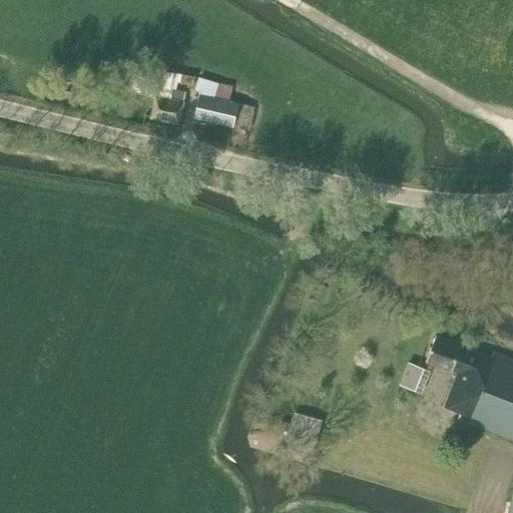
[(155,98),(151,118),(178,124),(186,92),(173,89),(173,88),(176,89),(178,82),(180,83),(180,84),(193,86),(195,77),(182,73),(160,71),(159,79),(131,73),(127,92),(155,98)]
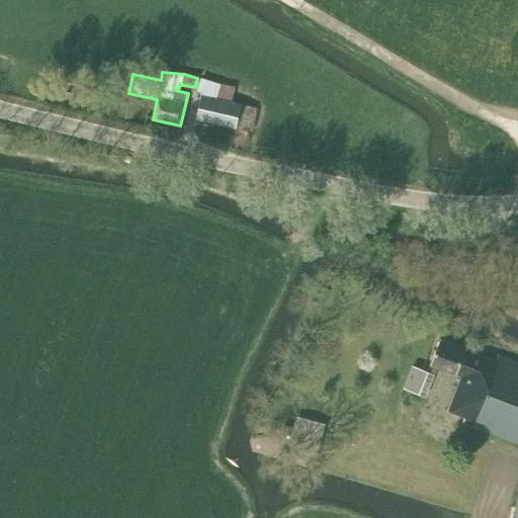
[(196,119),(249,132),(255,108),(241,104),(232,102),(236,88),(200,78),(197,92),(202,93),(201,96),(196,119)]
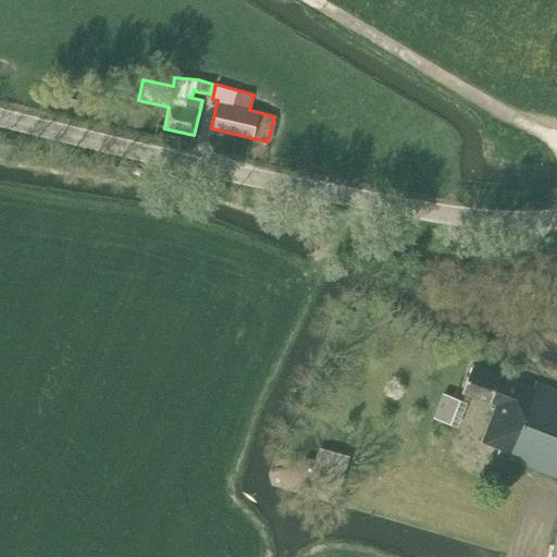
[(496,405),(483,442),(500,448),(498,454),(556,477),(556,533),(551,556),(556,556),(556,390),(535,382),(533,387),(502,375),(473,364),(462,392),(496,405)]
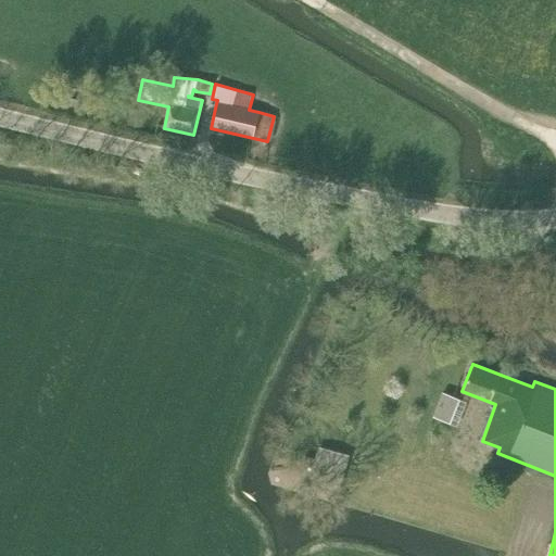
[(437,414),(453,420),(464,392),(446,386),(437,414)]
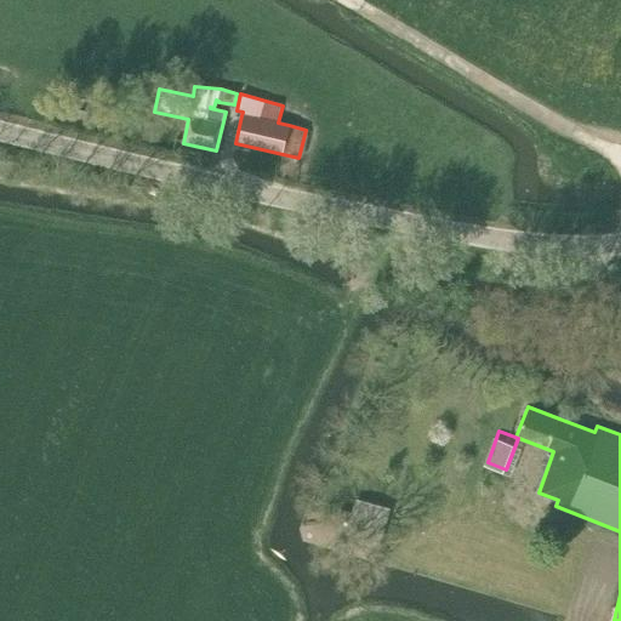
[(391,508),(357,499),(352,512),(341,510),(339,518),(349,522),(346,533),(381,542),(391,508)]
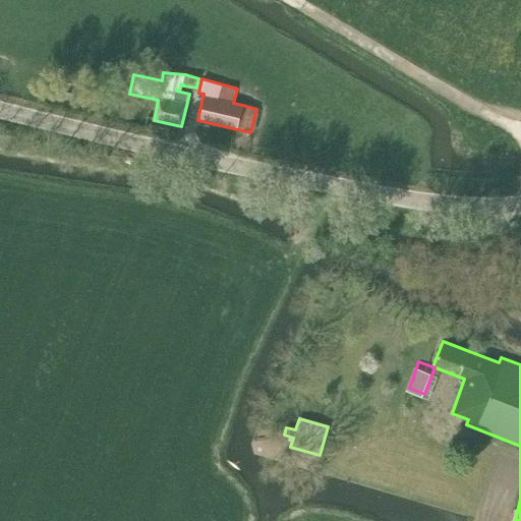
All buildings are outlined.
